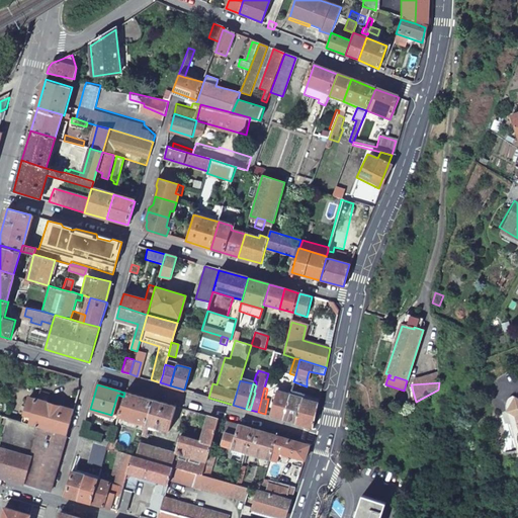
[(270,416),(283,420),(289,395),(276,392),(270,416)]
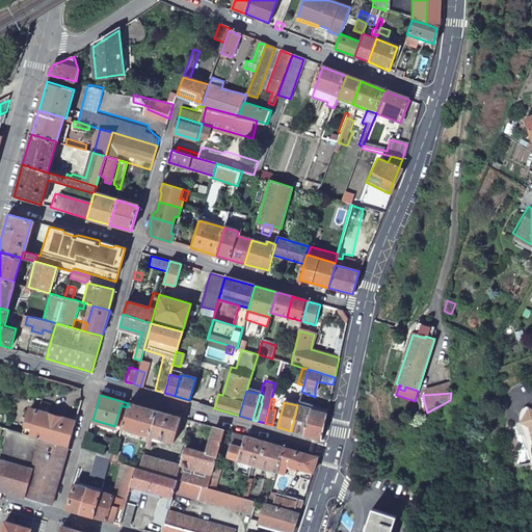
[(136,468),(140,469),(143,455),(157,411),(128,403),(127,407),(121,428),(143,433),(135,460),(130,459),(128,464),(136,468)]
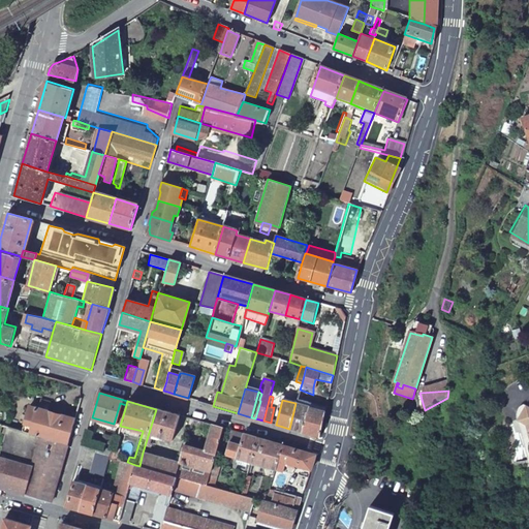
[(296,403),(289,429),(319,437),(324,412),(296,403)]
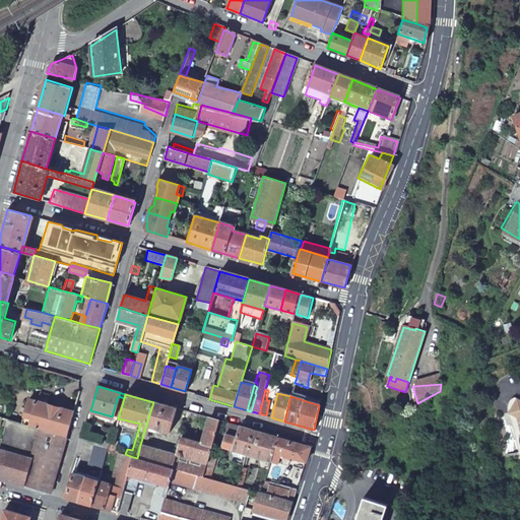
[(43,431),(68,438),(75,412),(29,399),(21,425),(43,431)]
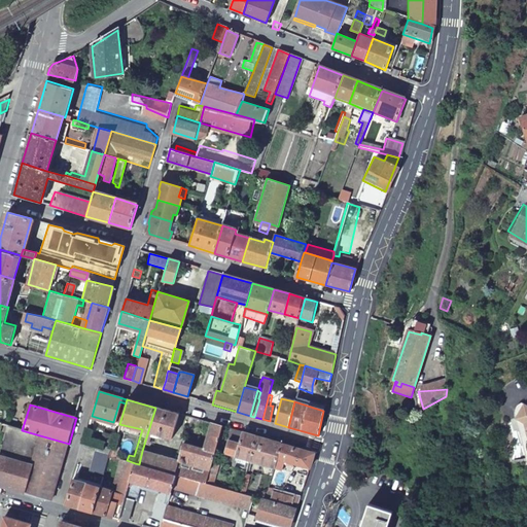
[(513,420),(520,407),(518,406),(512,417),(515,427),(524,460),(526,459),(526,457),(525,455),(524,454),(523,452),(523,450),(523,449),(522,447),(522,445),(523,444),(526,443),(521,424),(513,420)]
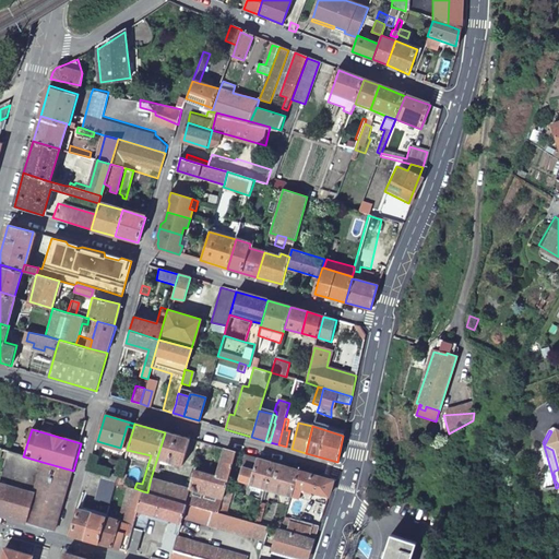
[(558,435),(551,431),(544,445),(552,450),(558,470),(555,471),(554,472),(554,474),(555,476),(555,477),(555,479),(556,482),(557,483),(558,485),(558,487),(558,435)]
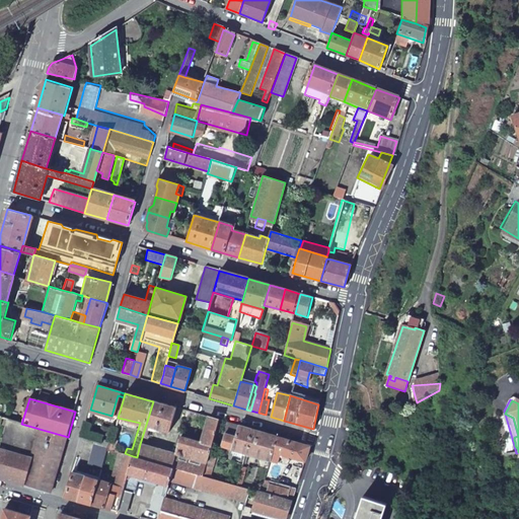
[(176,408),(153,401),(140,444),(147,446),(150,435),(148,434),(150,426),(169,431),(176,408)]
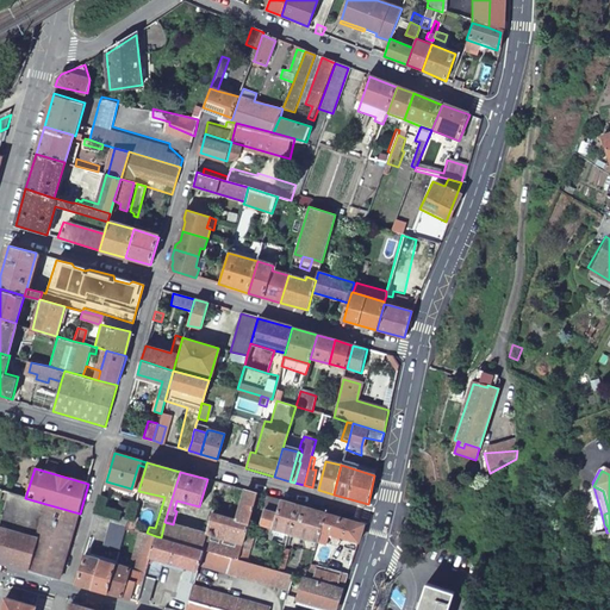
[(235,520),(244,490),(236,487),(234,495),(218,490),(218,486),(212,485),(213,481),(207,479),(199,506),(176,500),(174,510),(176,511),(173,524),(209,535),(215,514),(235,520)]
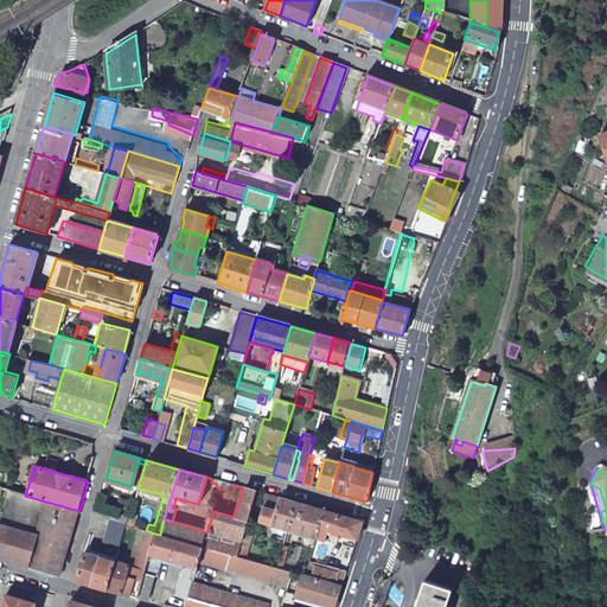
[(235,485),(212,479),(211,483),(217,484),(217,487),(232,492),(235,485)]
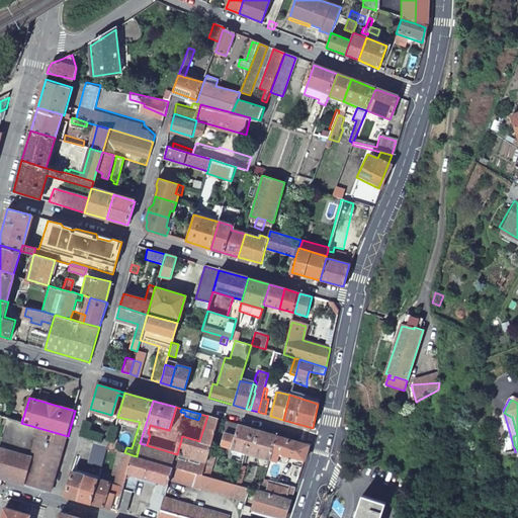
[(173,466),(202,476),(210,449),(220,420),(207,416),(199,441),(182,436),(177,454),(173,466)]
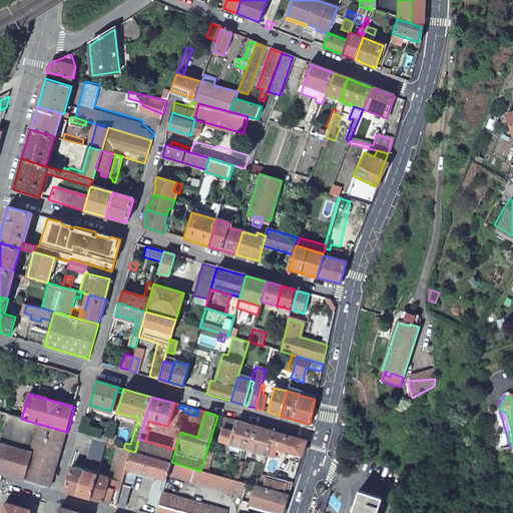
[(0,471),(26,479),(42,425),(21,419),(10,415),(2,444),(0,443),(0,471)]
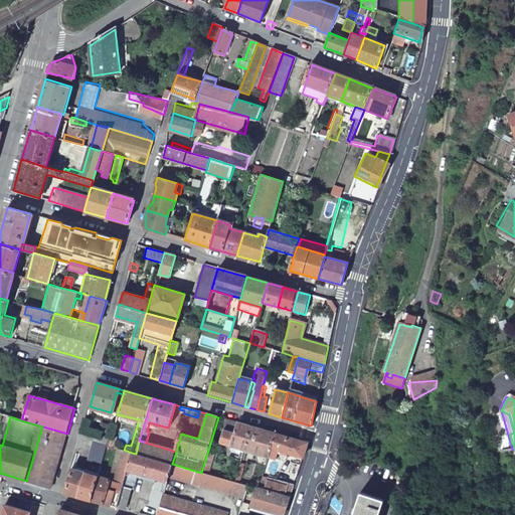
[(218,442),(243,449),(250,426),(222,418),(219,428),(221,430),(218,442)]
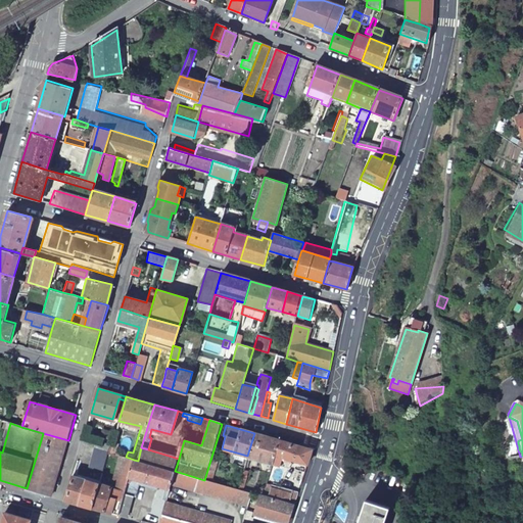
[(43,433),(27,488),(51,496),(68,440),(43,433)]
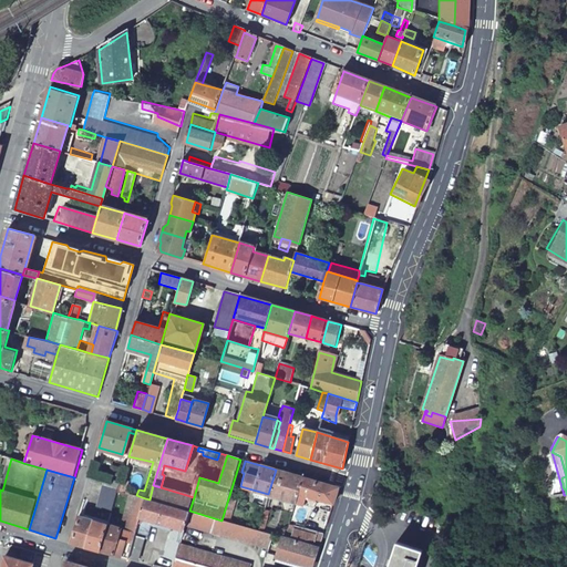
[(268,494),(281,498),(289,473),(276,470),(268,494)]
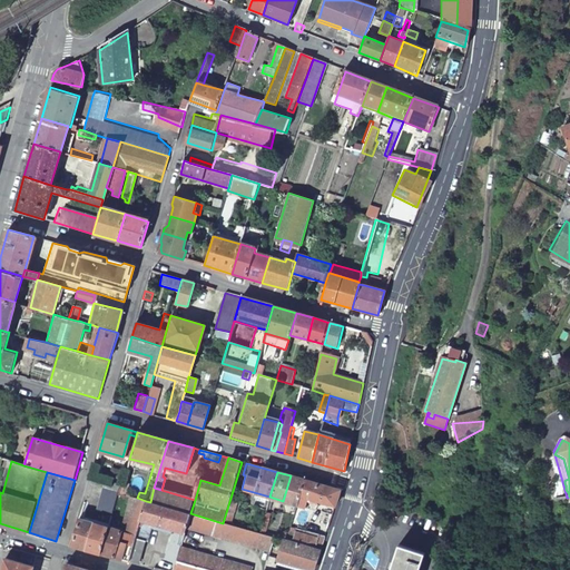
[(383,485),(389,487),(393,488),(395,473),(384,472),(383,485)]
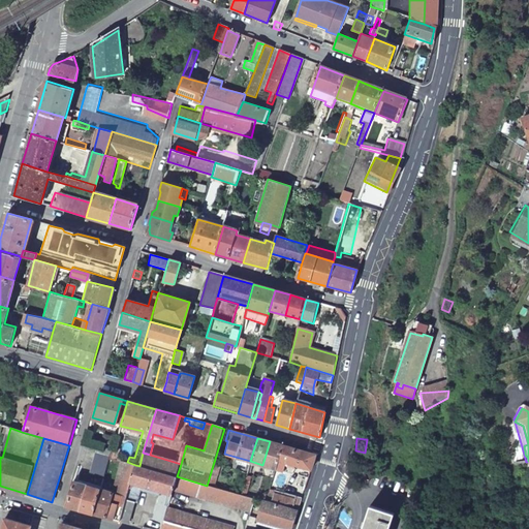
[(270,441),(262,465),(276,469),(283,445),(270,441)]
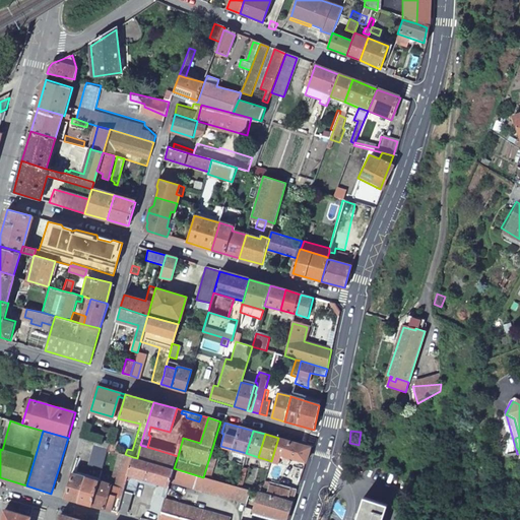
[(278,438),(271,461),(278,463),(280,458),(281,455),(284,456),(306,463),(311,447),(278,438)]
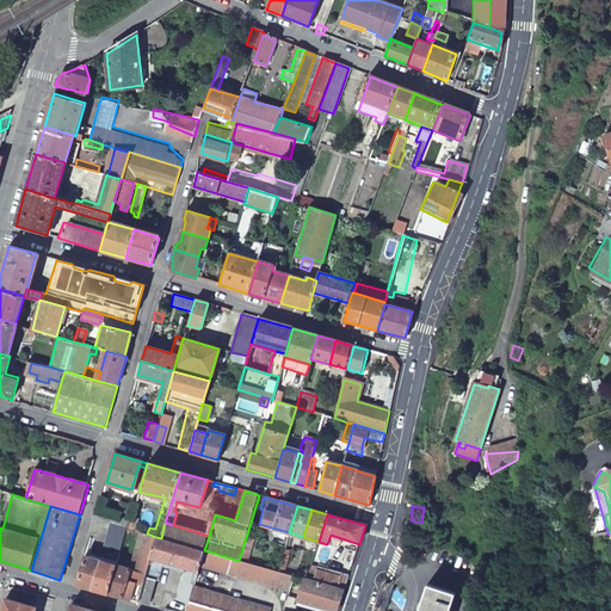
[(111,524),(127,528),(128,519),(113,516),(111,524)]
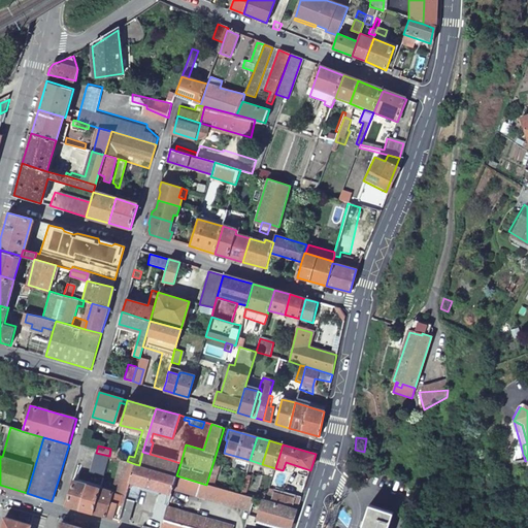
[(139,465),(176,475),(180,463),(150,454),(142,452),(139,465)]
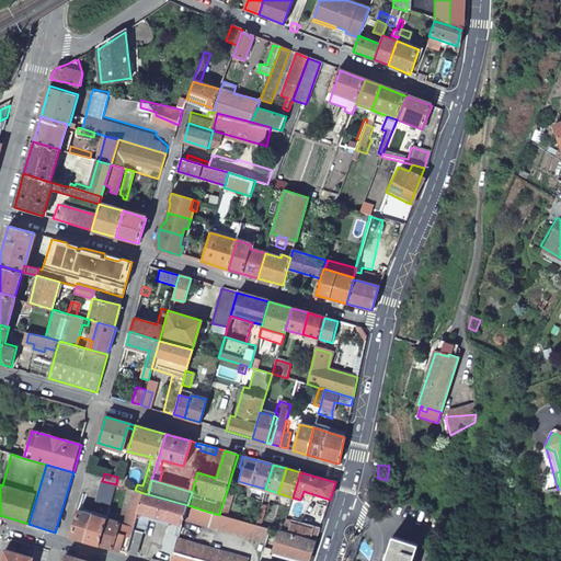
[(110,504),(116,484),(102,481),(96,500),(110,504)]
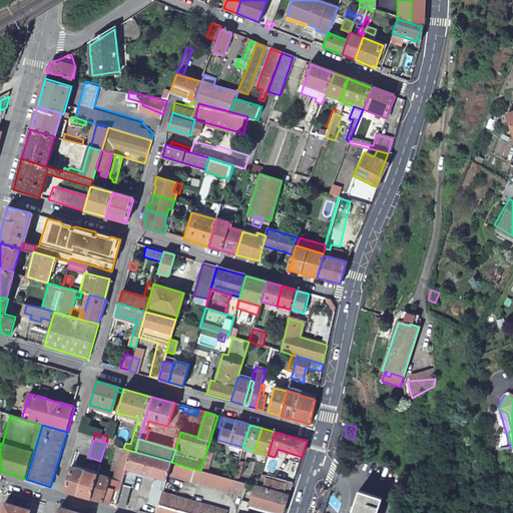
[(200,471),(207,472),(215,447),(208,445),(200,471)]
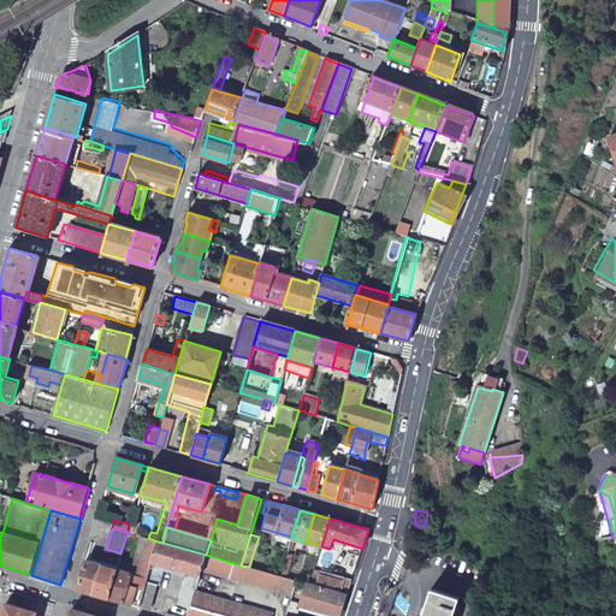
[(158,542),(148,538),(143,537),(132,573),(117,569),(107,598),(138,608),(158,542)]
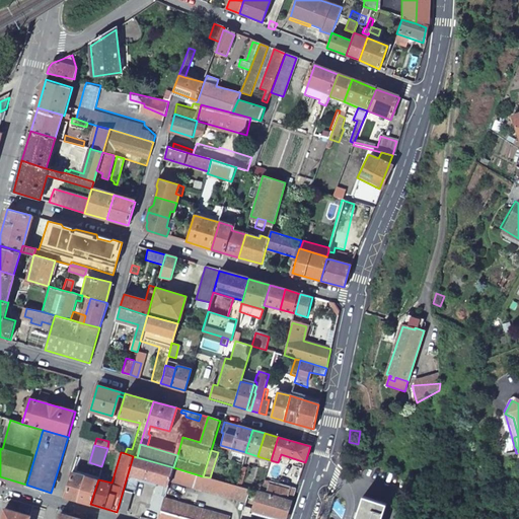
[(168,485),(169,479),(173,467),(137,457),(133,456),(117,512),(126,515),(133,492),(135,492),(140,476),(168,485)]
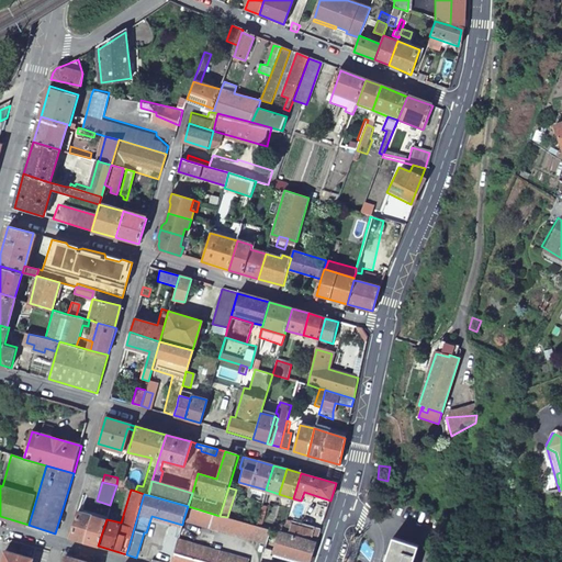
[(271,530),(268,529),(259,527),(255,526),(227,517),(220,516),(188,506),(183,519),(267,543),(271,530)]
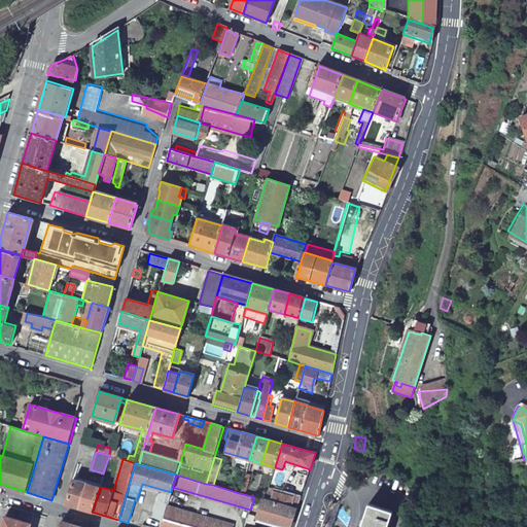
[(239,493),(243,494),(248,478),(244,476),(242,482),(239,493)]
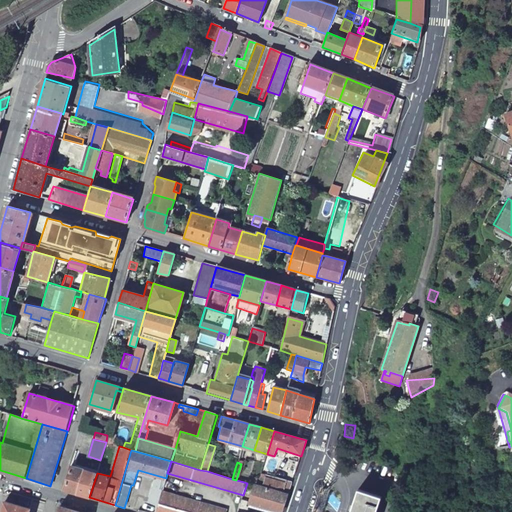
[(97,473),(72,465),(64,490),(89,497),(97,473)]
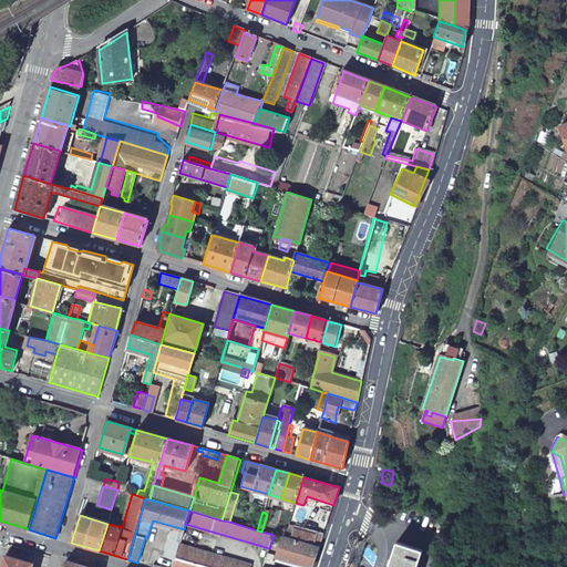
[(292,536),(286,534),(285,538),(315,547),(318,537),(295,531),(292,536)]
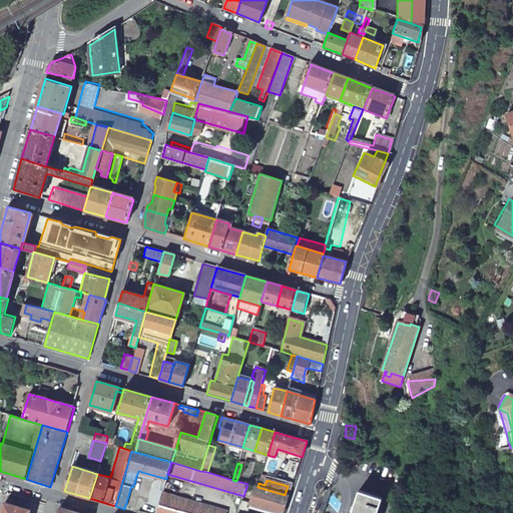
[(285,495),(258,487),(255,487),(250,505),(276,512),(282,512),(288,496),(285,495)]
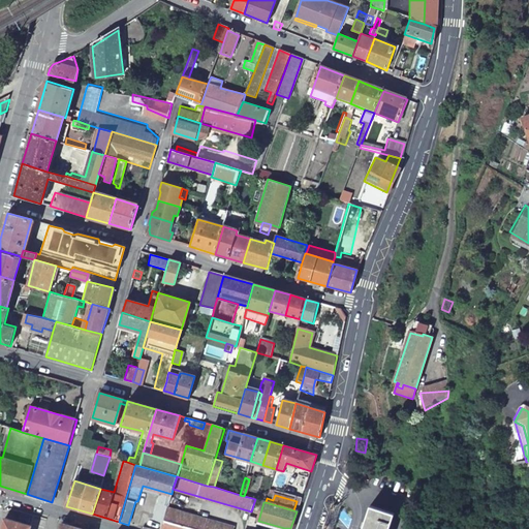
[(362,528),(389,528),(395,512),(370,504),(362,528)]
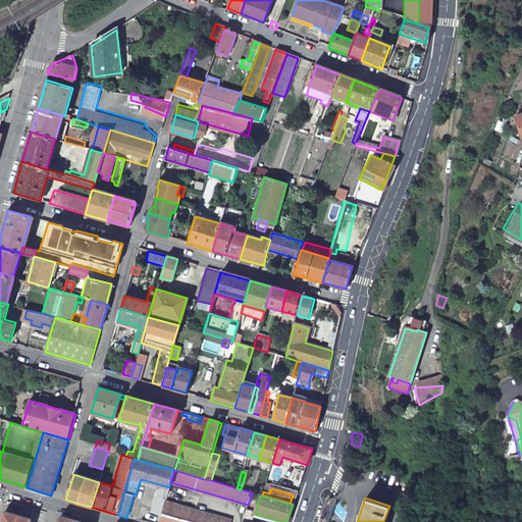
[(158,521),(230,521),(231,521),(165,502),(158,521)]
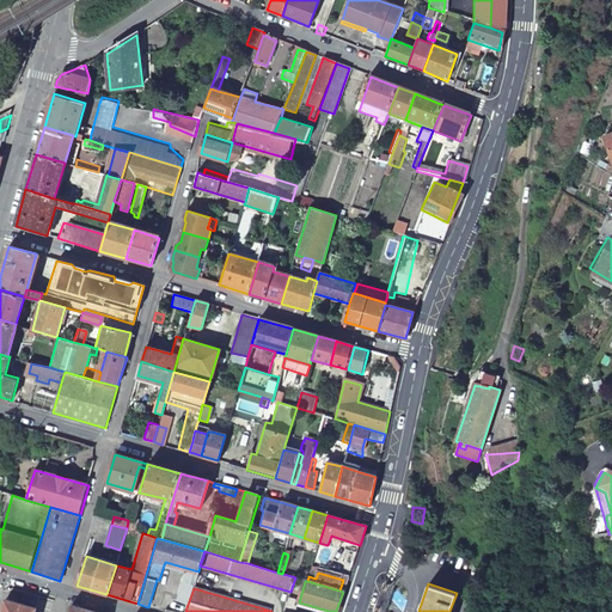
[(7,599),(2,611),(36,611),(37,607),(7,599)]
